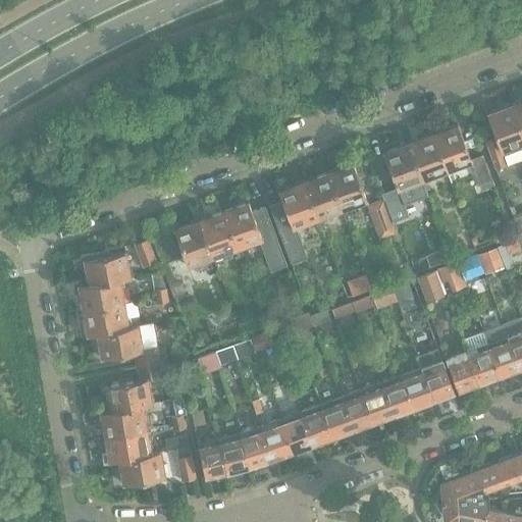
[(521,100),(513,104),(521,129),(521,100)]
